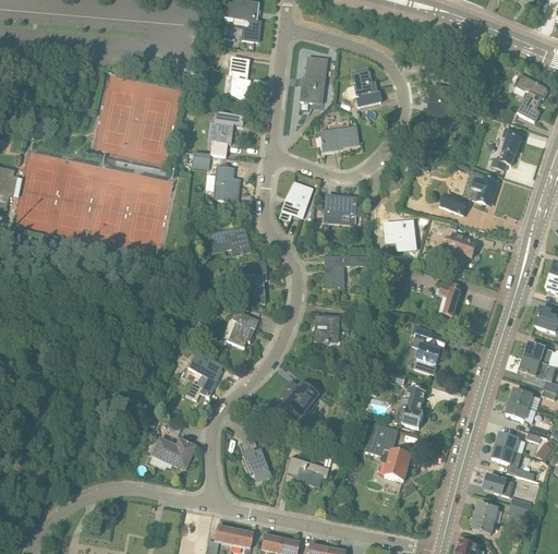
[(257,39),(259,20),(256,20),(259,2),(250,1),(250,0),(226,0),(223,16),(249,20),(247,25),(242,25),(241,37),(257,39)]
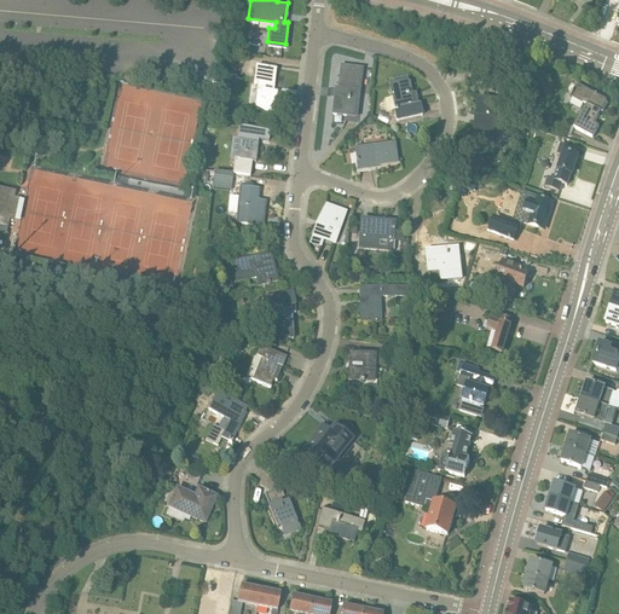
[(275,106),(277,87),(273,87),(276,65),(255,62),(253,81),(256,81),(256,85),(255,104),(275,106)]
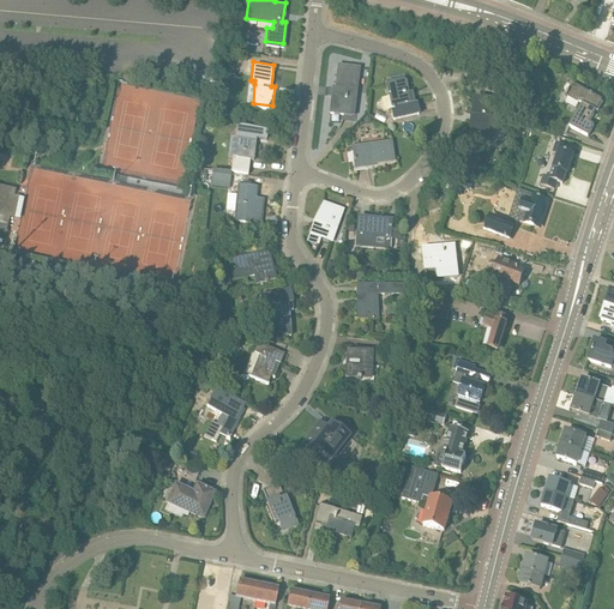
[(353,112),(359,65),(338,62),(335,91),(332,91),(330,109),(353,112)]
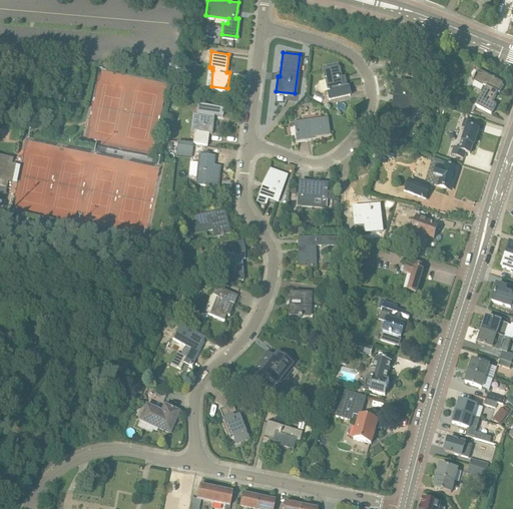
[(339,65),(339,64),(324,67),(322,67),(325,77),(319,78),(321,89),(327,88),(329,97),(350,93),(348,83),(343,83),(341,74),(342,74),(340,64),(339,65)]
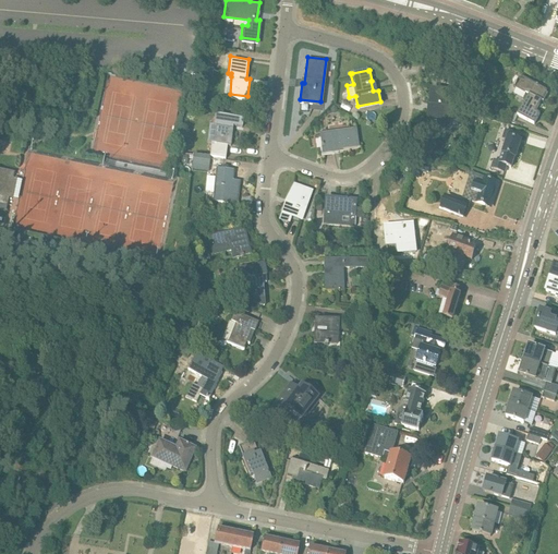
[(547,86),(520,73),(513,83),(512,82),(508,89),(521,97),(526,88),(530,89),(518,111),(535,120),(540,110),(536,108),(547,86)]
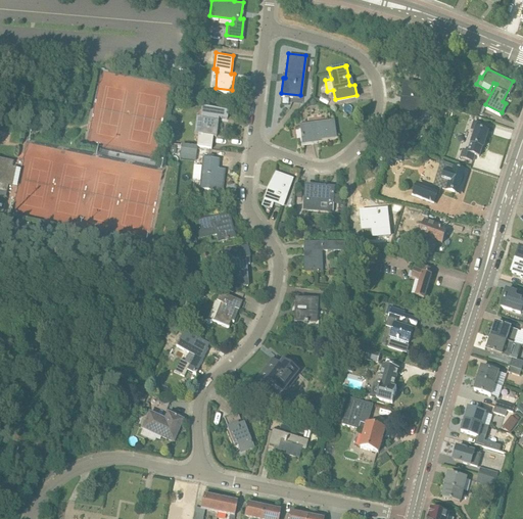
[(420,94),(421,81),(405,80),(403,93),(402,93),(401,114),(422,115),(424,95),(420,94)]
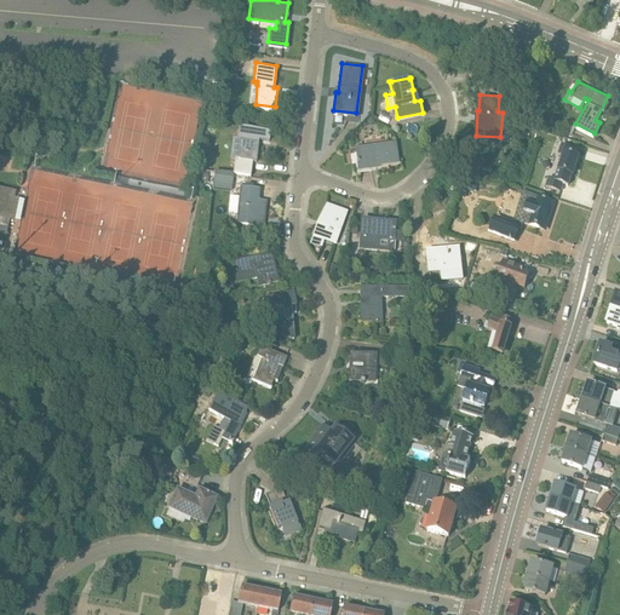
[(269,137),(270,127),(237,124),(234,165),(233,170),(234,170),(251,172),(252,157),(256,159),(258,141),(259,136),(269,137)]
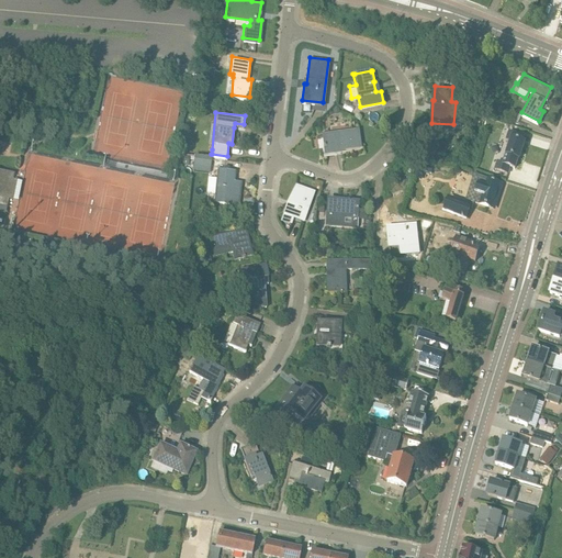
[(326,151),(337,149),(336,147),(360,144),(358,125),(324,131),(326,151)]
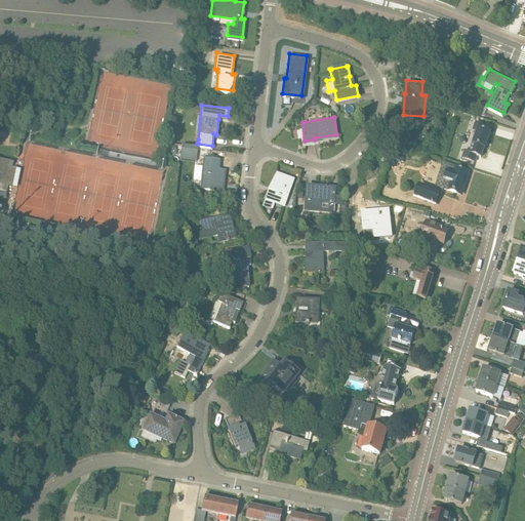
[(476,128),(472,141),(470,150),(465,148),(462,155),(473,158),(475,151),(481,153),(483,145),(485,145),(490,129),(482,126),(484,121),(475,118),(473,126),(476,128)]
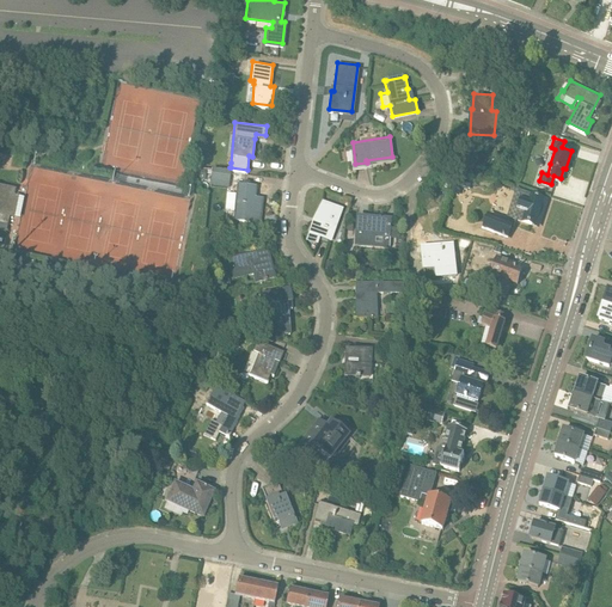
[(206,175),(206,165),(197,164),(196,173),(206,175)]
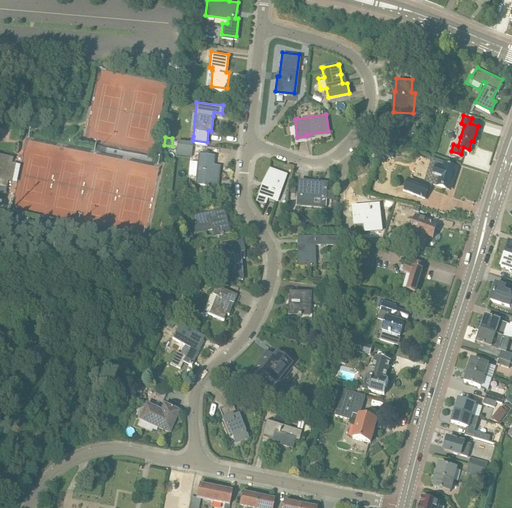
[(191,149),(193,140),(192,140),(177,139),(176,148),(191,149)]
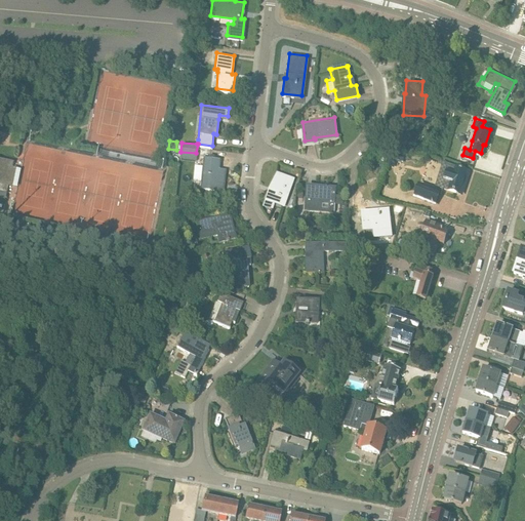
[(404,152),(405,152),(391,147),(388,159),(394,161),(396,155),(403,157),(404,152)]
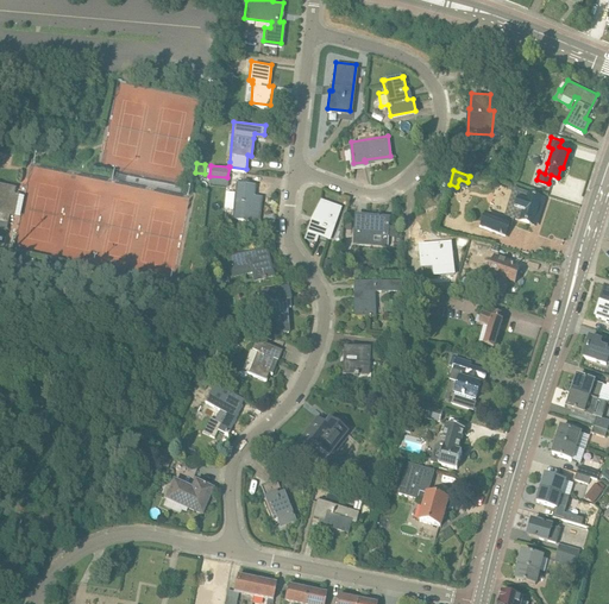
[(14,212),(18,192),(14,190),(16,184),(0,181),(0,218),(7,220),(10,211),(14,212)]
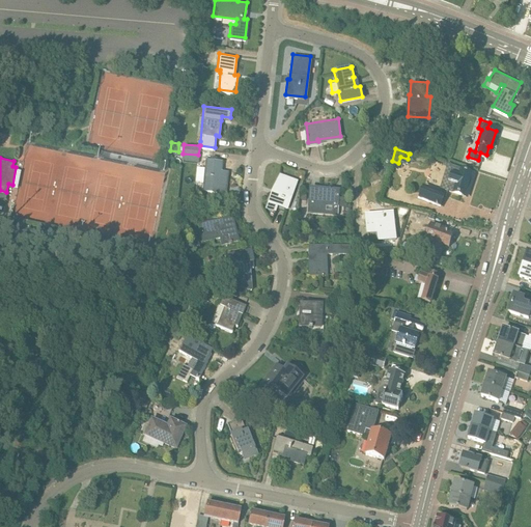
[(228,168),(220,168),(222,159),(205,158),(202,188),(221,191),(222,183),(225,183),(227,169),(228,169),(228,168)]
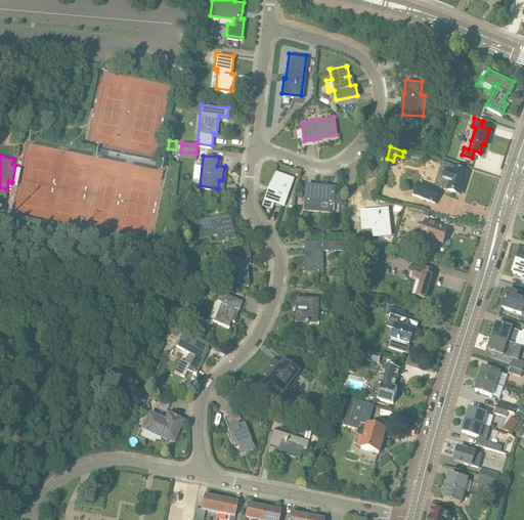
[(467,175),(469,168),(443,161),(444,157),(439,156),(438,161),(441,161),(435,183),(460,190),(464,175),(467,175)]
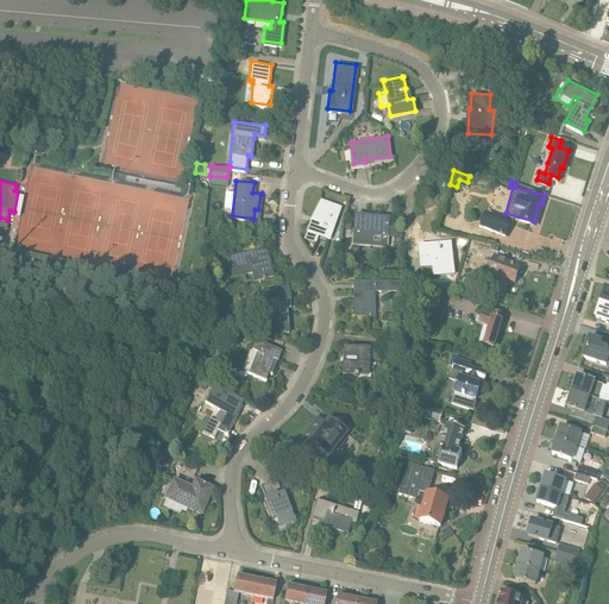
[(330,234),(341,202),(322,195),(316,211),(319,212),(316,216),(313,215),(308,228),(330,234)]
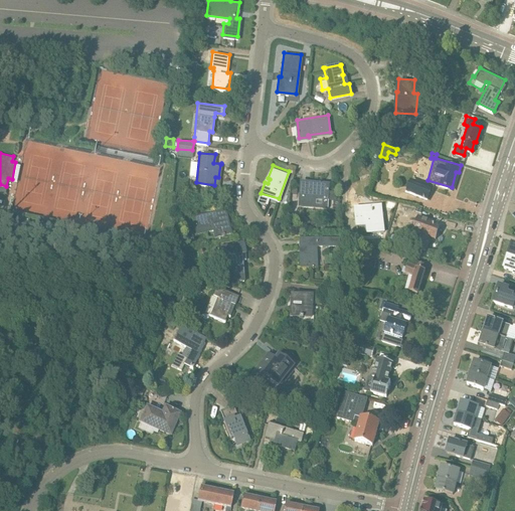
[(327,197),(328,182),(301,181),(300,204),(315,205),(315,197),(327,197)]
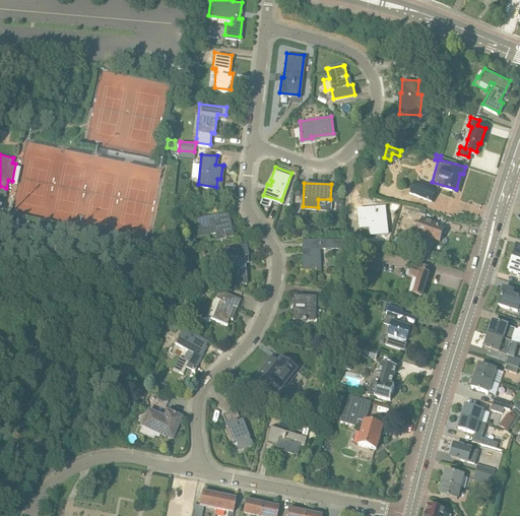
[(432,200),(435,189),(415,183),(412,195),(432,200)]
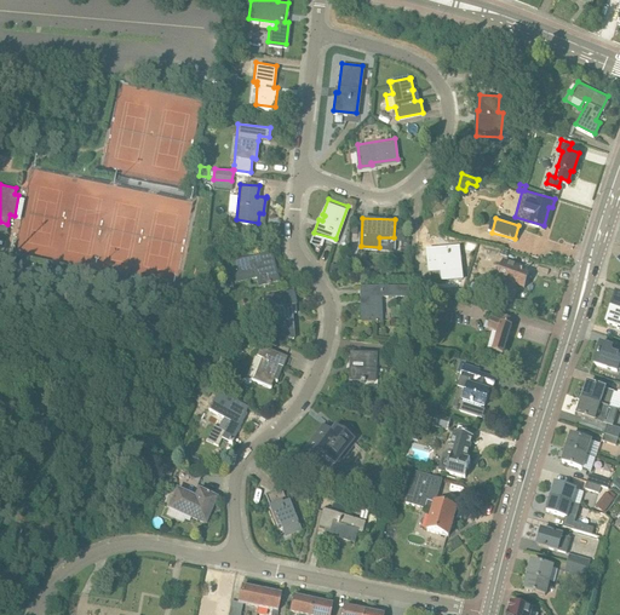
[(460,242),(426,245),(429,270),(430,270),(430,280),(463,277),(460,242)]
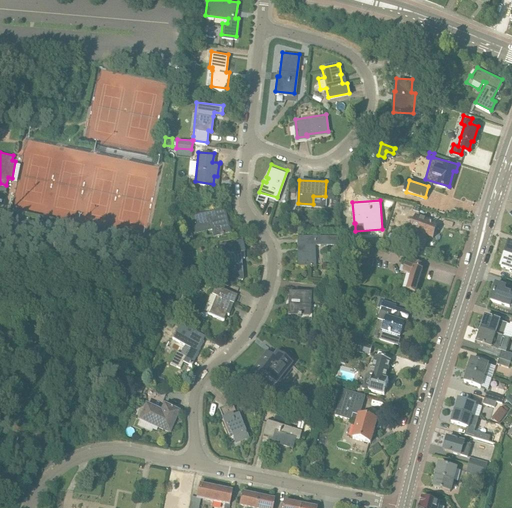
[(229,228),(223,206),(191,215),(195,231),(211,227),(212,233),(229,228)]
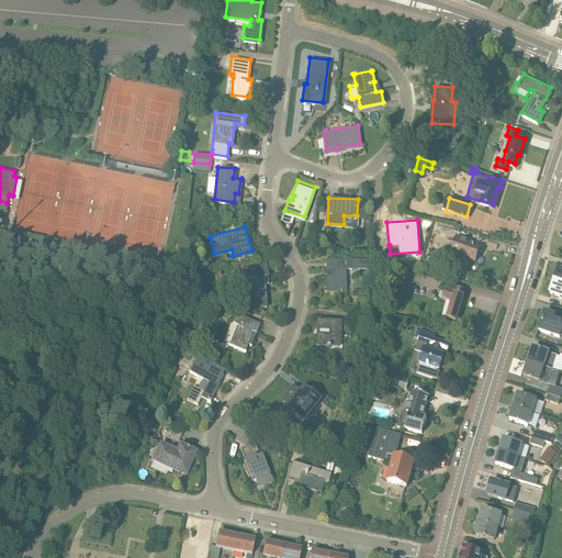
[(478,255),(479,249),(478,249),(479,245),(472,243),(473,237),(457,232),(451,250),(475,258),(476,255),(478,255)]
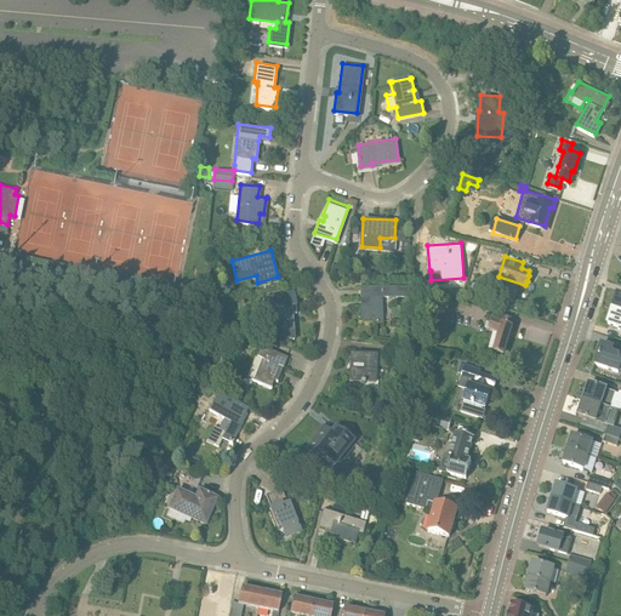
[(360,319),(383,318),(382,294),(410,292),(409,281),(360,284),(360,296),(359,296),(360,319)]
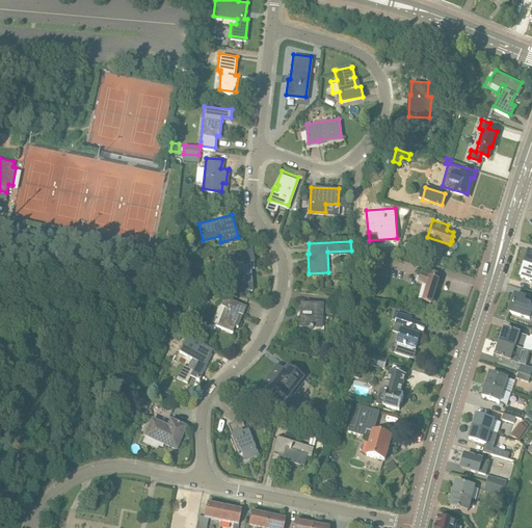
[(251,266),(250,247),(224,254),(228,265),(234,263),(236,288),(253,289),(249,266),(251,266)]
